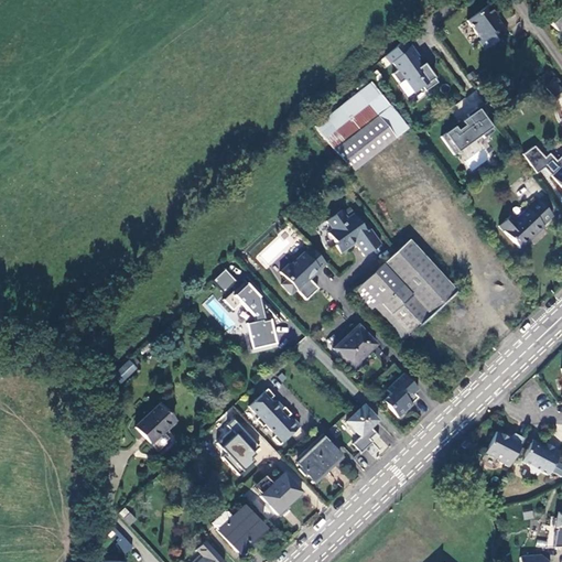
[(561,0),(546,15),(559,29),(561,26),(561,0)]
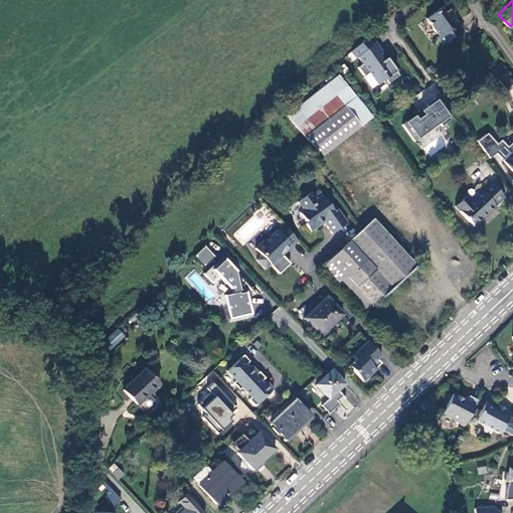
[(454,11),(447,3),(428,17),(440,34),(438,36),(443,44),(465,28),(459,21),(458,21),(452,12),(454,11)]
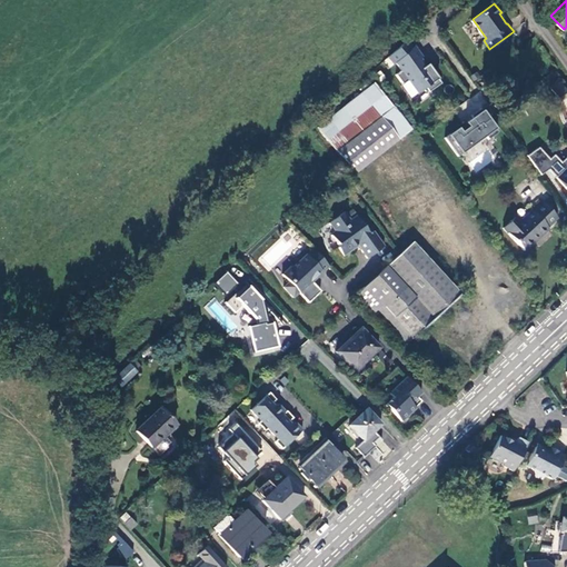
[(419,91),(427,86),(430,90),(443,81),(433,68),(430,70),(427,65),(421,58),(424,56),(416,45),(397,60),(403,69),(397,72),(404,82),(409,78),(419,91)]
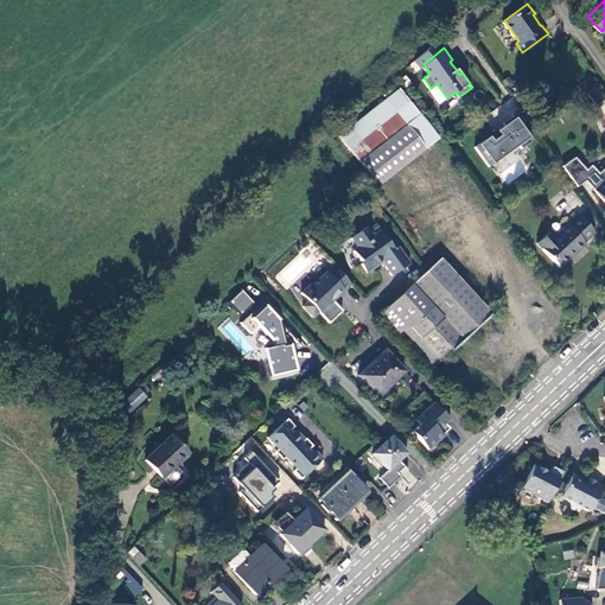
[(352,125),(339,134),(351,148),(379,184),(439,137),(400,87),(394,93),(387,97),(360,119),(352,125)]
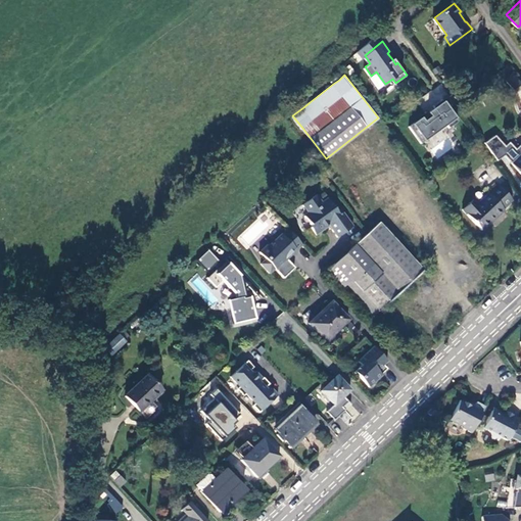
[(520,80),(517,76),(509,82),(516,92),(520,89),(520,80)]
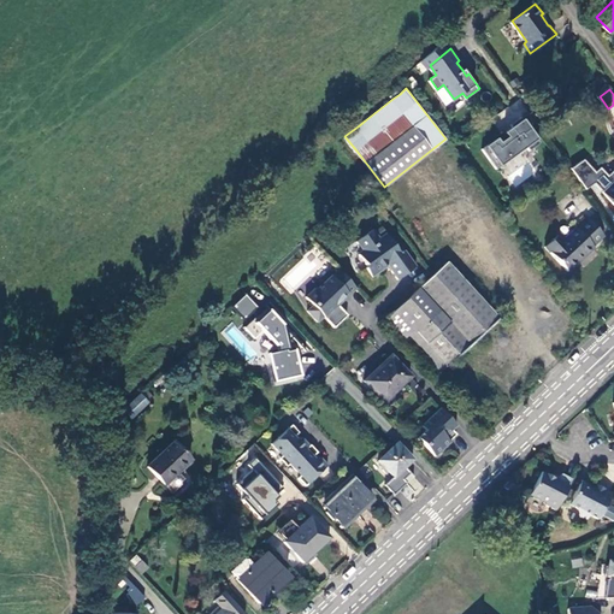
[(497,167),(527,146),(530,149),(541,141),(523,116),(512,123),(513,125),(506,131),(508,136),(501,141),(497,136),(483,147),(497,167)]
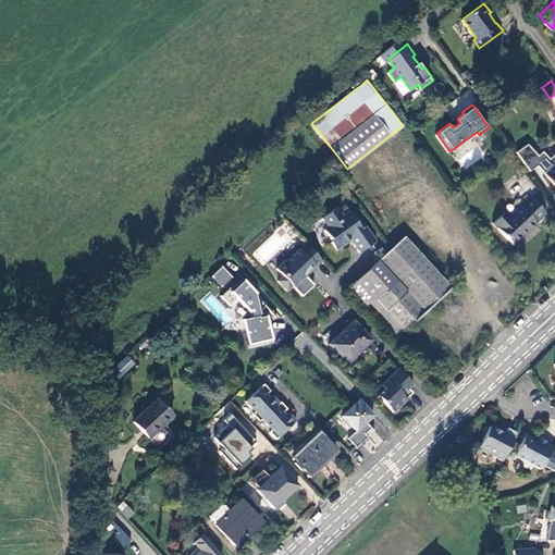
[(320,110),(323,114),(330,109),(327,106),(320,110)]
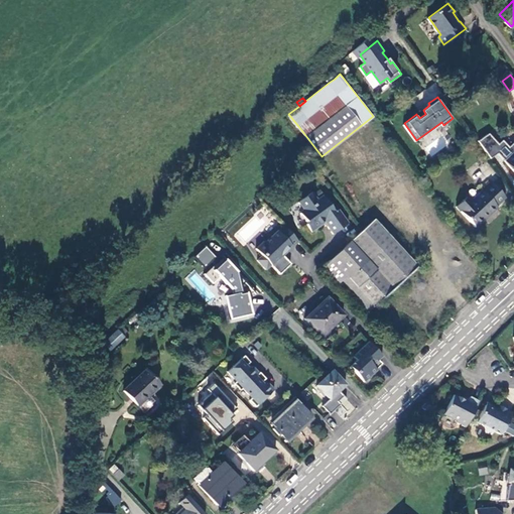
[(479,139),(491,157),(499,152),(513,167),(513,141),(510,145),(504,138),(499,142),(489,132),(479,139)]
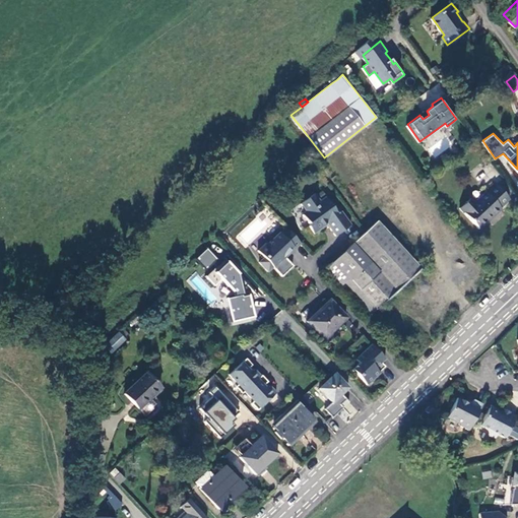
[(461,207),(480,228),(503,206),(502,206),(511,198),(499,183),(489,192),(488,190),(476,201),(472,196),(461,207)]
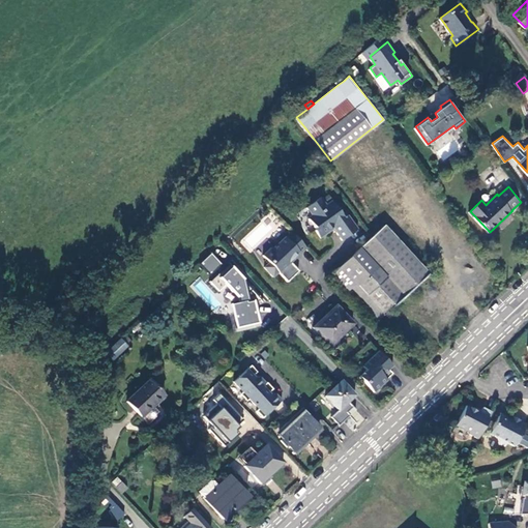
[(310,217),(316,227),(316,229),(321,237),(330,231),(328,229),(333,225),(344,239),(359,228),(349,213),(345,216),(333,200),(328,204),(322,196),(308,206),(314,214),(310,217)]
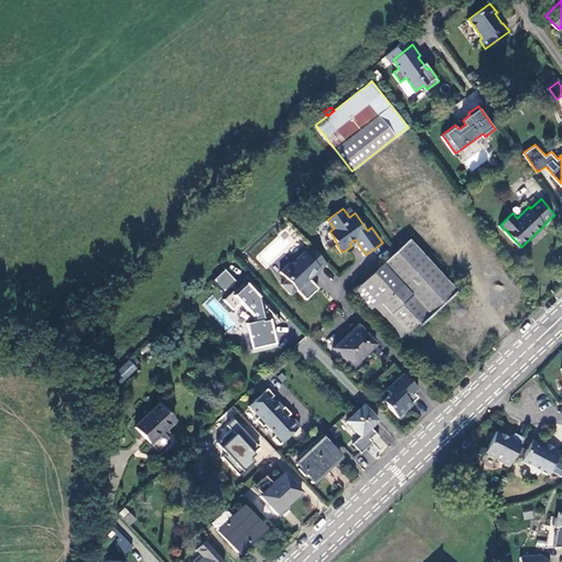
[(410,239),(354,291),(401,342),(457,290),(410,239)]
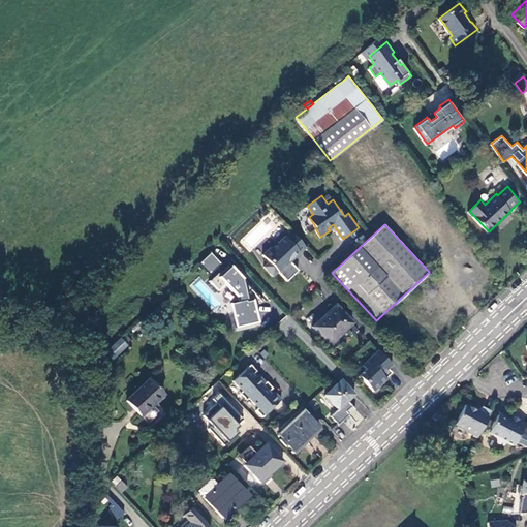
[(272,245),(264,254),(270,260),(265,266),(274,275),(279,270),(288,280),(300,269),(290,259),(293,256),(295,257),(307,246),(292,230),(280,241),(274,247),(272,245)]
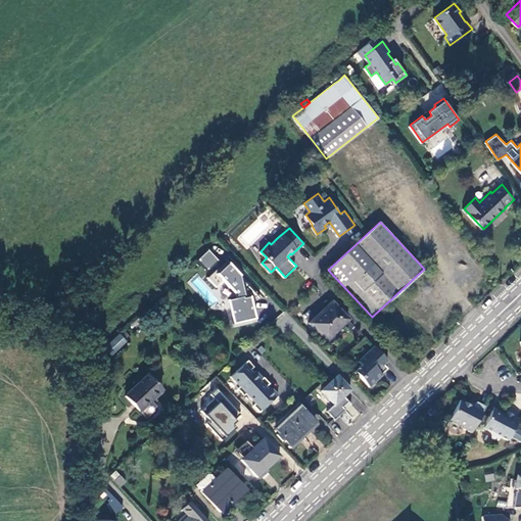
[(221,261),(209,248),(197,259),(208,272),(221,261)]
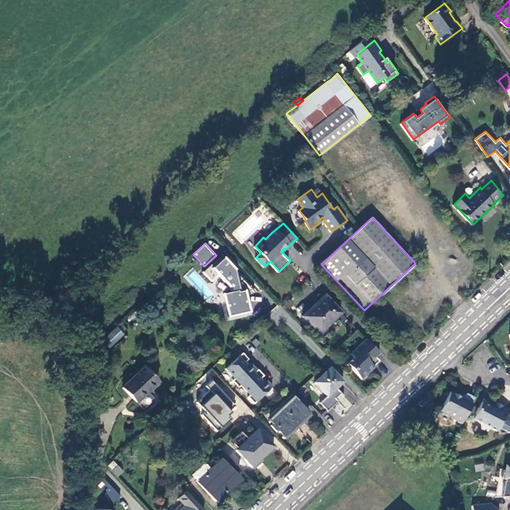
[(222,254),(203,271),(212,281),(219,275),(230,287),(231,291),(224,293),(230,317),(252,311),(247,289),(241,290),(239,284),(245,279),(222,254)]
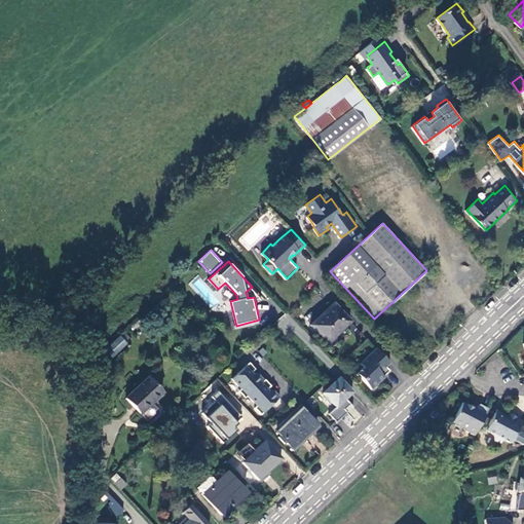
[(335,302),(312,324),(329,341),(352,320),(335,302)]
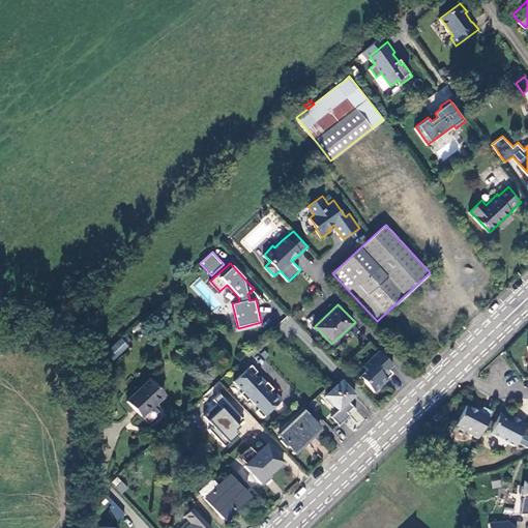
[(290,321),(287,318),(280,324),(283,327),(290,321)]
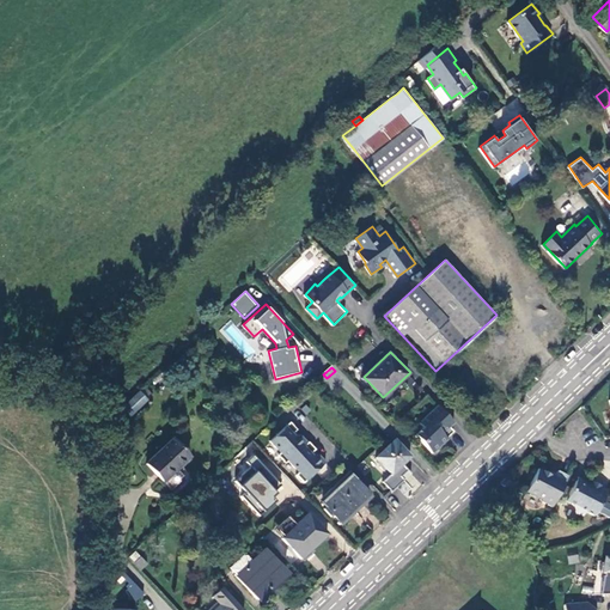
[(132,416),(148,401),(140,391),(123,408),(132,416)]
